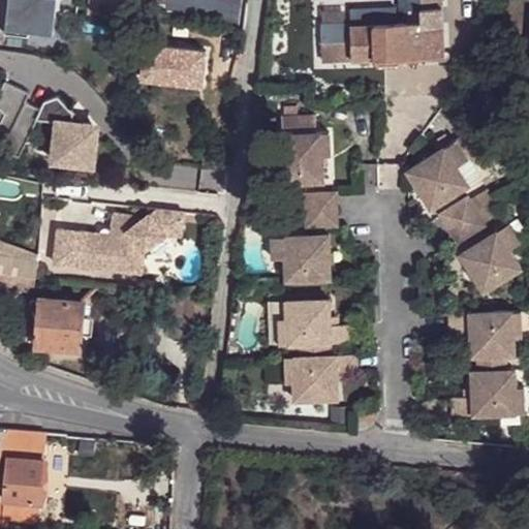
[(8,0),(6,27),(54,32),(57,0),(8,0)]
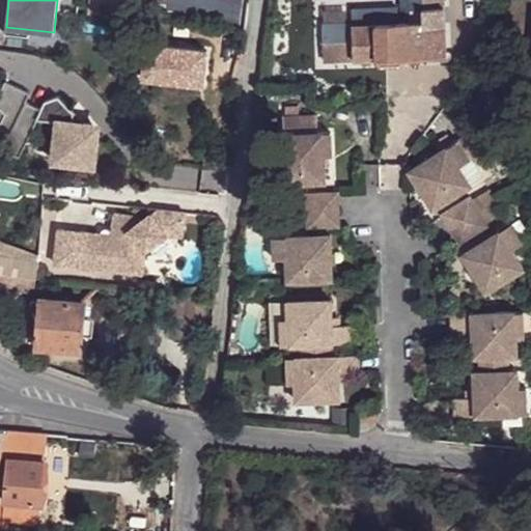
[(98,0),(86,0),(85,11),(95,14),(98,0)]
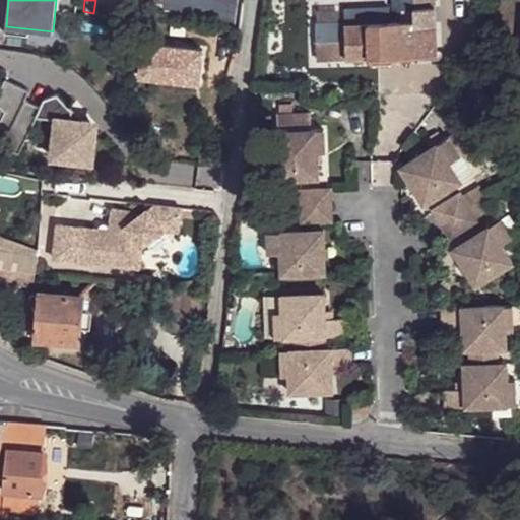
[(333,29),(334,41),(342,40),(344,59),(437,54),(436,24),(428,24),(427,8),(435,7),(434,0),(389,0),(390,9),(398,9),(398,22),(342,24),(342,29),(333,29)]
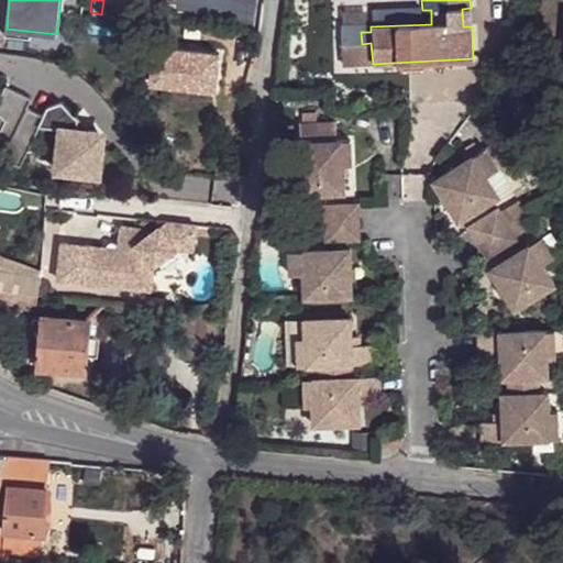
[(419,8),(370,10),(371,26),(420,24),(419,8)]
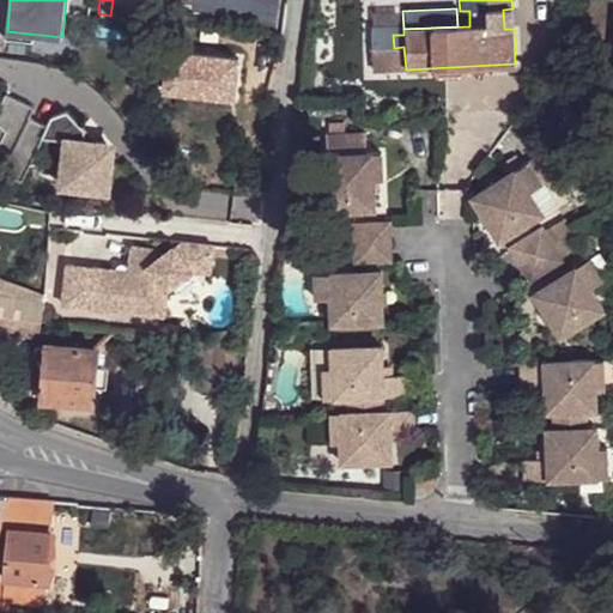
[(514,29),(513,8),(503,10),(504,29),(514,29)]
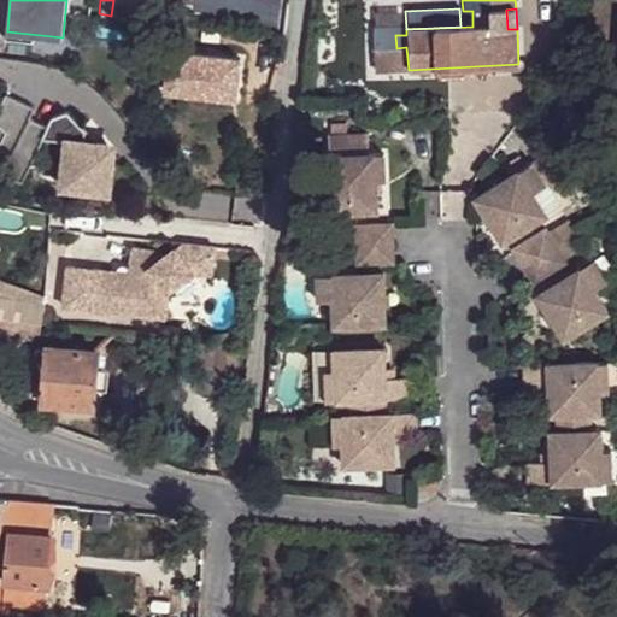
[(385,48),(397,48),(395,35),(383,35),(385,48)]
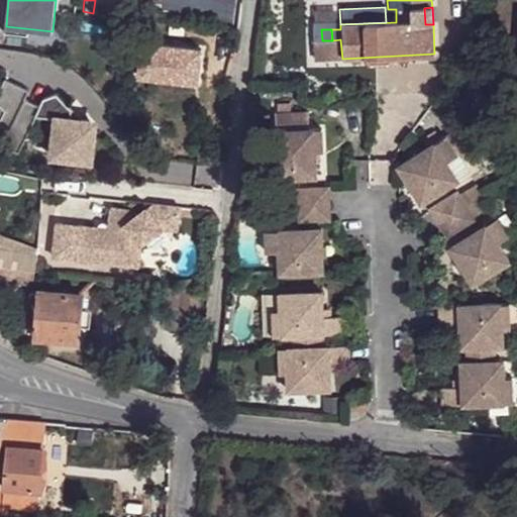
[(313,60),(342,59),(340,39),(332,40),(322,40),(312,41),(313,60)]
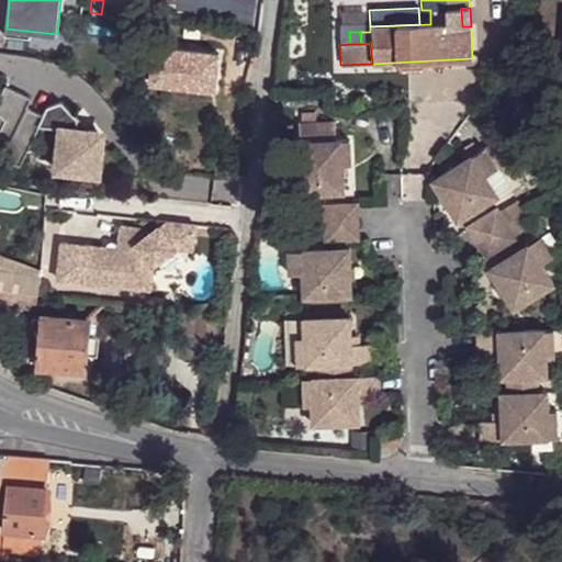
[(222,53),(154,44),(149,82),(217,90),(222,53)]
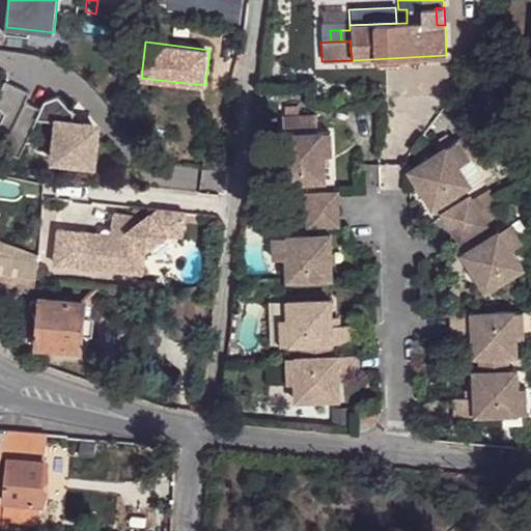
[(0,130),(8,134),(1,150),(19,158),(34,117),(58,119),(55,144),(71,146),(68,162),(87,164),(95,158),(99,131),(93,121),(74,119),(75,110),(59,95),(45,100),(42,108),(26,101),(30,91),(5,81),(0,91),(0,130)]
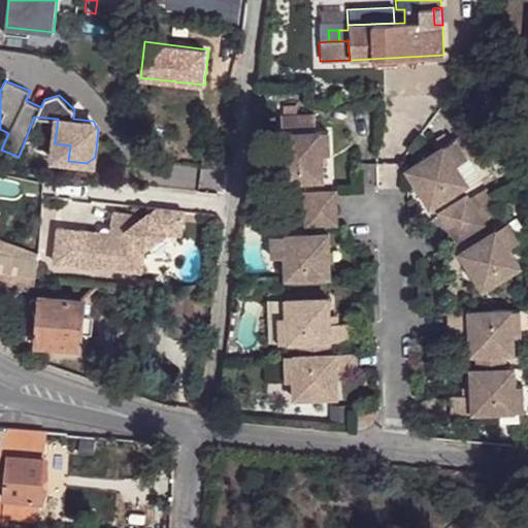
[(328,155),(327,131),(275,134),(279,187),(323,184),(322,155),(328,155)]
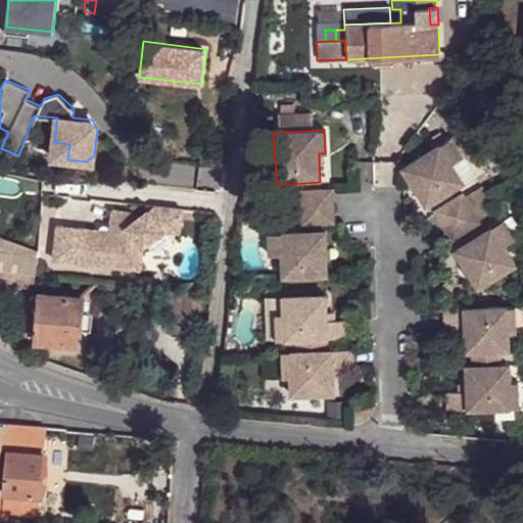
[(450,139),(402,169),(427,207),(465,184),(452,163),(462,157),(450,139)]
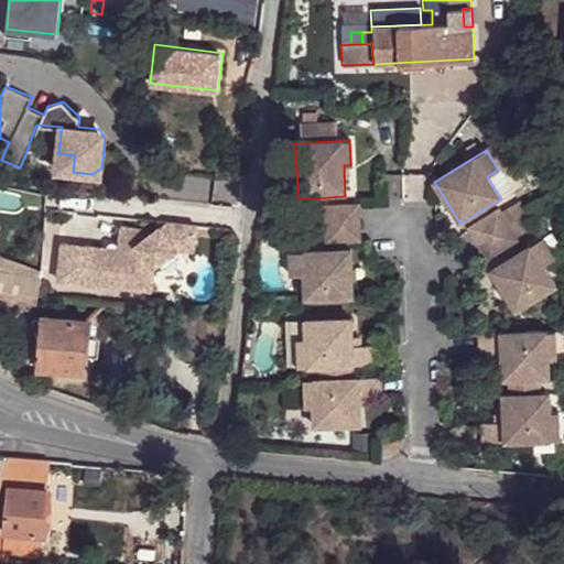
[(75,155),(58,153),(56,170),(73,172),(75,155)]
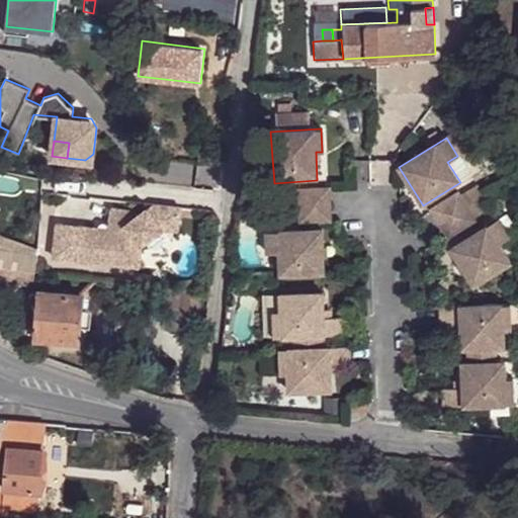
[(460,196),(466,206),(484,195),(477,186),(460,196)]
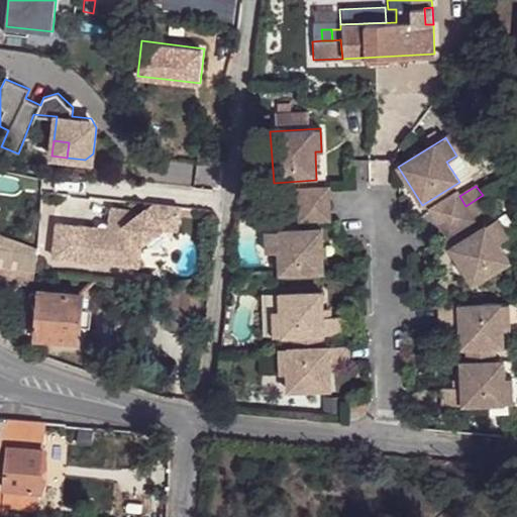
[(297,206),(328,205),(327,189),(296,190),(297,206)]
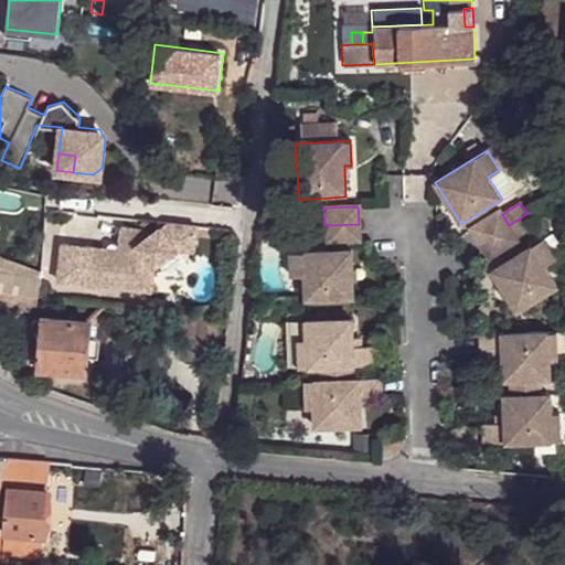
[(468,228),(477,245),(509,225),(502,214),(499,210),(468,228)]
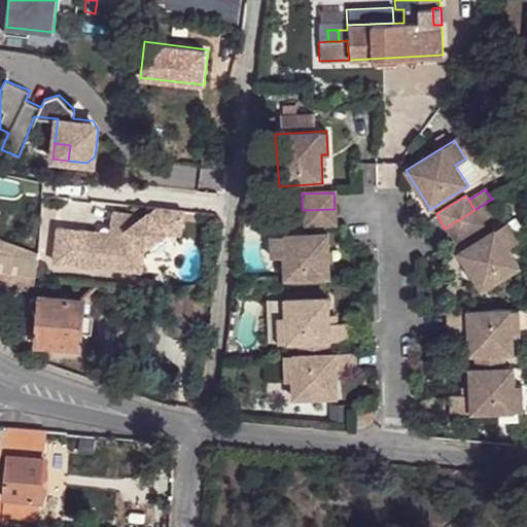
[(492,199),(475,210),(481,221),(499,210),(492,199)]
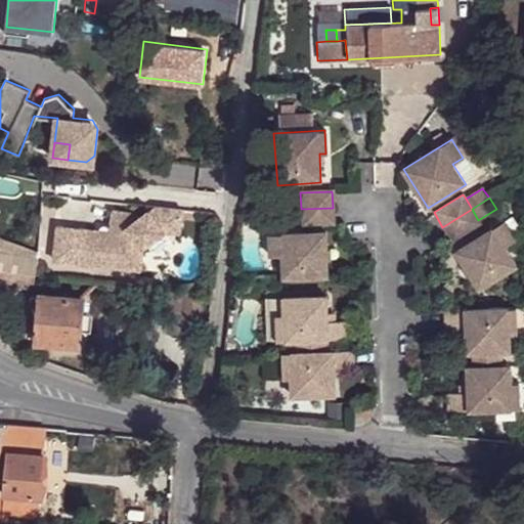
[(115,210),(112,232),(59,227),(55,260),(142,270),(144,247),(164,230),(180,231),(182,208),(157,206),(151,210),(149,209),(140,217),(137,213),(115,210)]
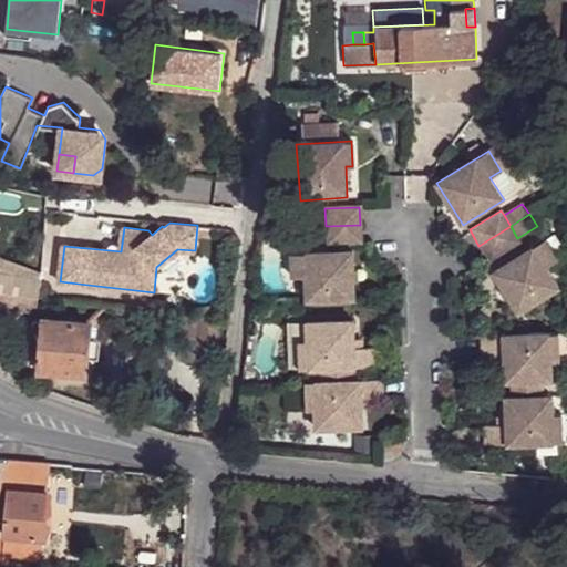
[(360,244),(360,225),(326,226),(327,246),(360,244)]
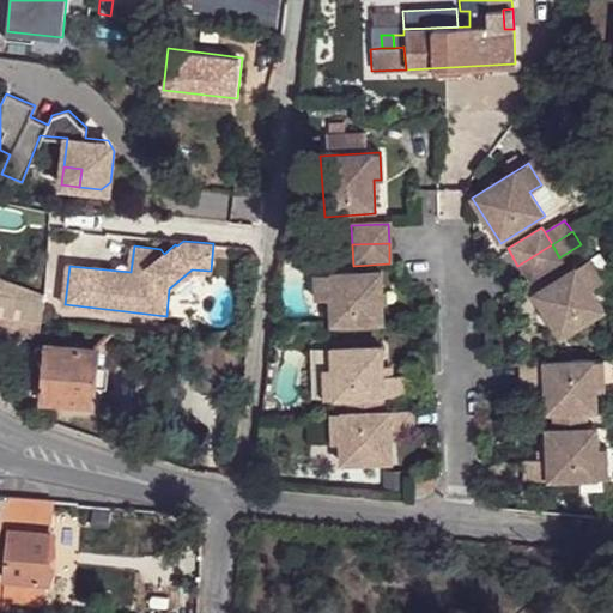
[(552,244),(517,266),(530,284),(563,262),(559,258),(552,244)]
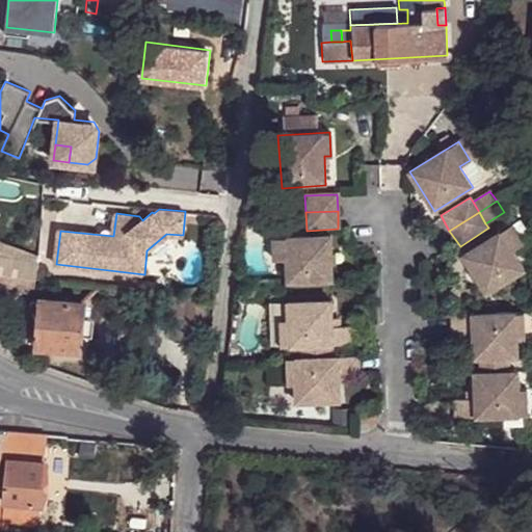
[(522,243),(511,225),(462,256),(486,295),(525,271),(511,249),(522,243)]
